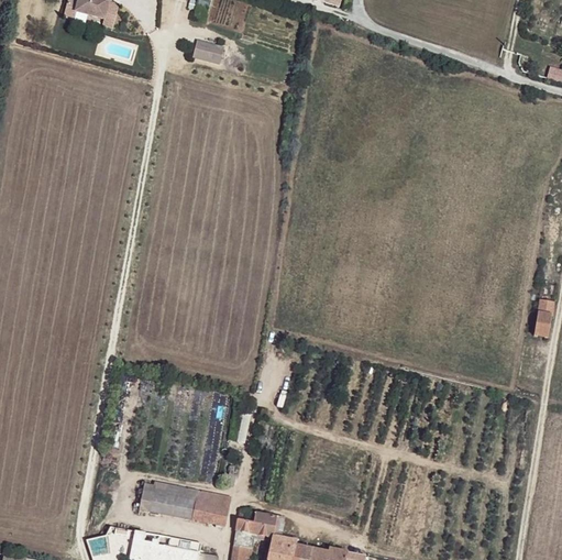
[(65,0),(63,11),(74,13),(75,8),(103,15),(102,22),(112,24),(118,0),(65,0)]
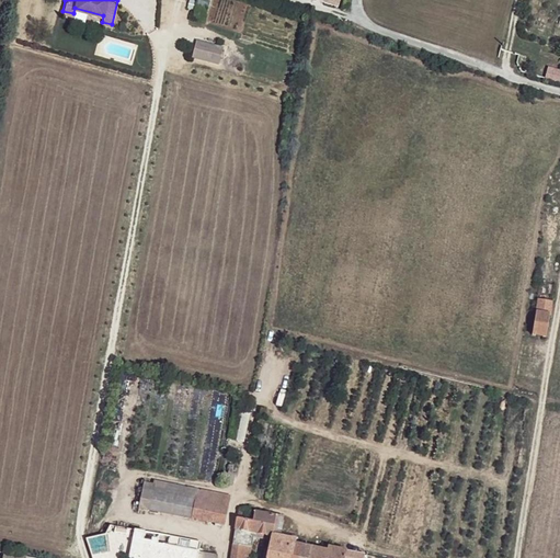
[(200,37),(195,53),(221,59),(226,44),(200,37)]
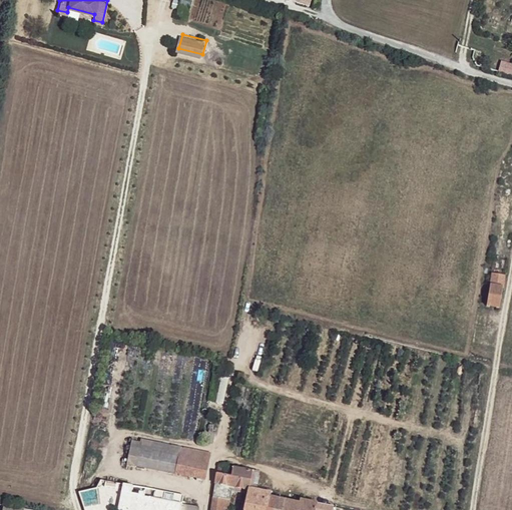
[(498,306),(504,273),(491,271),(486,304),(498,306)]
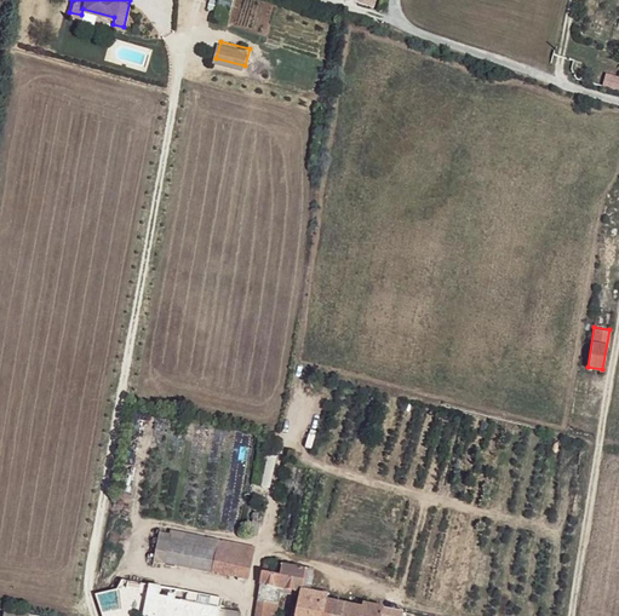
[(259,519),(252,517),(251,523),(247,522),(247,527),(258,529),(259,519)]
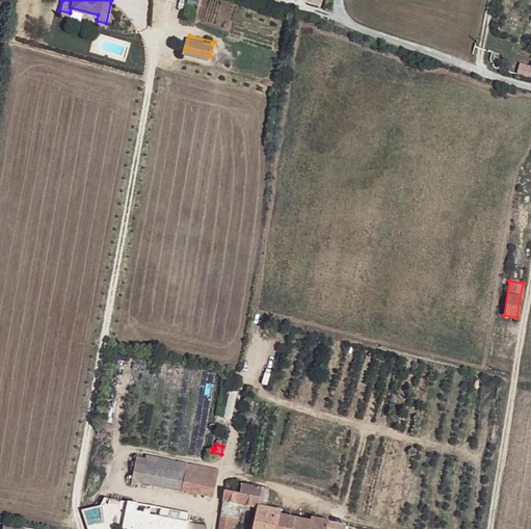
[(141,455),(145,456),(147,453),(136,451),(135,459),(140,460),(141,455)]
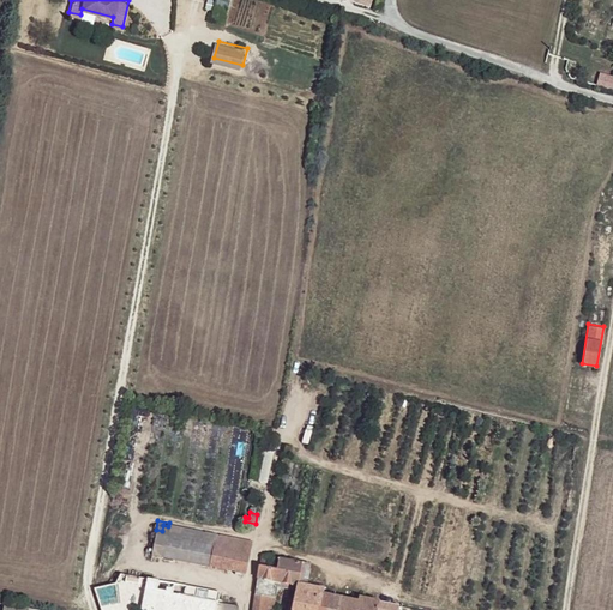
[(169,523),(168,526),(162,555),(244,571),(250,538),(169,523)]
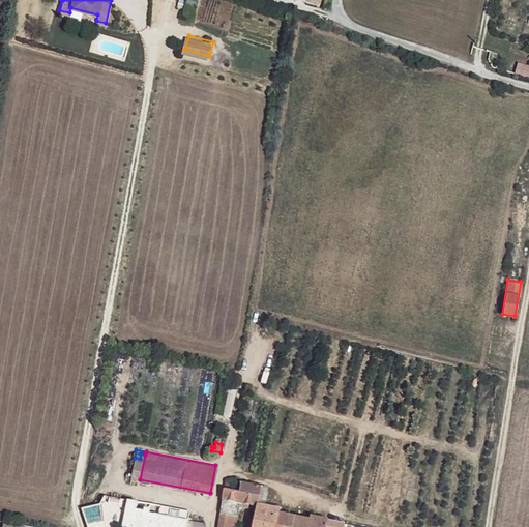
[(239,491),(240,480),(225,477),(224,487),(239,491)]
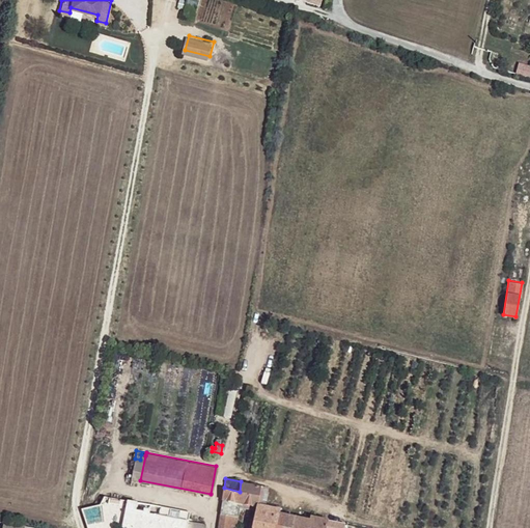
[(268,487),(241,481),(240,492),(224,488),(220,511),(221,511),(217,527),(226,527),(228,522),(233,523),(236,505),(238,500),(256,504),(263,504),(265,500),(268,487)]
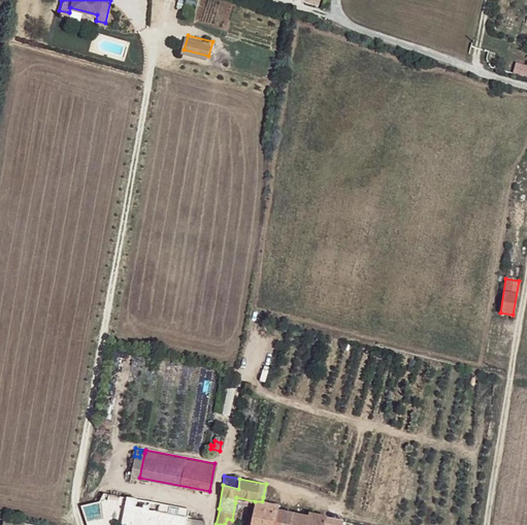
[(101,524),(126,524),(127,494),(102,494),(101,524)]
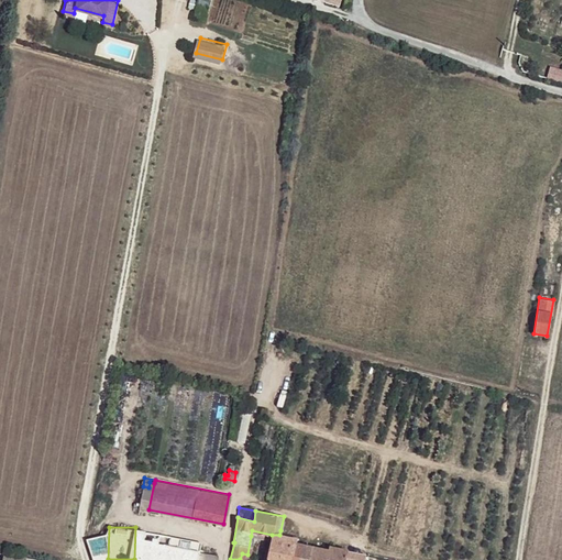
[(252,530),(251,536),(253,536),(271,539),(272,535),(252,530)]
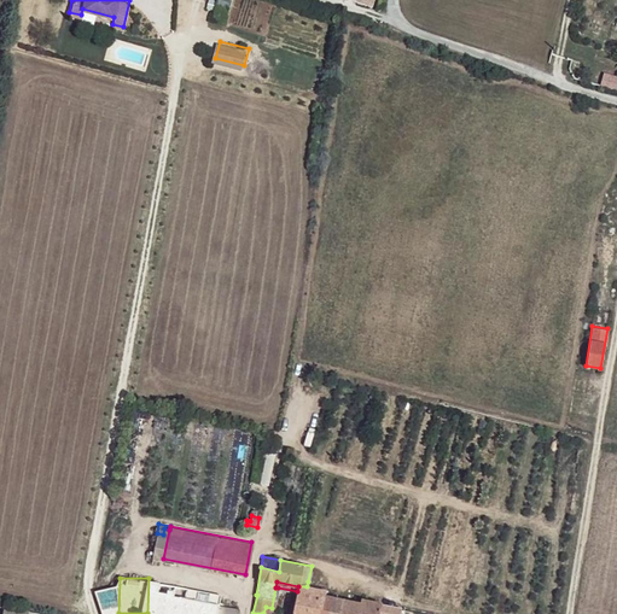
[(333,597),(336,586),(326,584),(326,585),(325,590),(324,595),(333,597)]
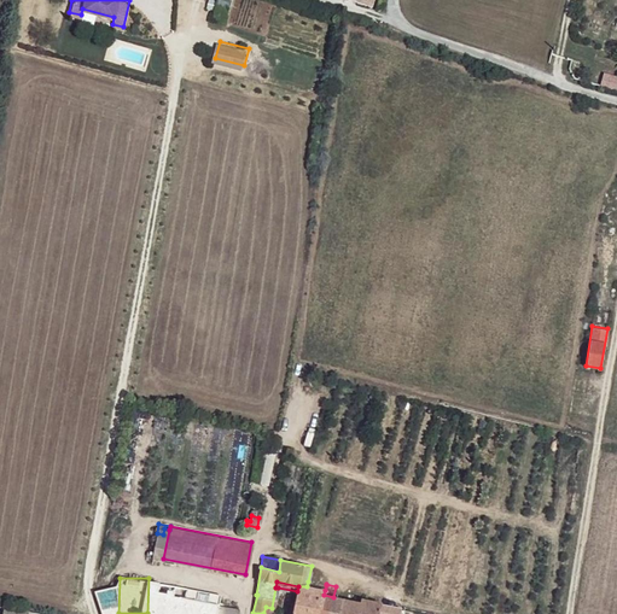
[(320,613),(324,595),(325,590),(307,586),(298,586),(297,591),(297,596),(295,603),(292,613),(320,613)]
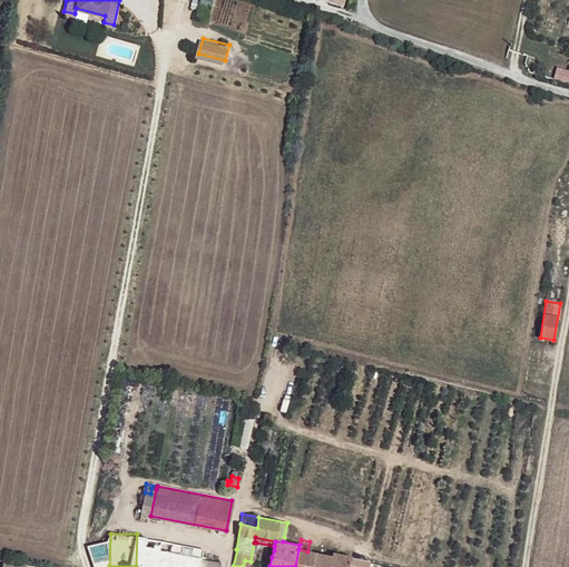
[(307,551),(298,549),(295,566),(312,566),(316,553),(307,551)]
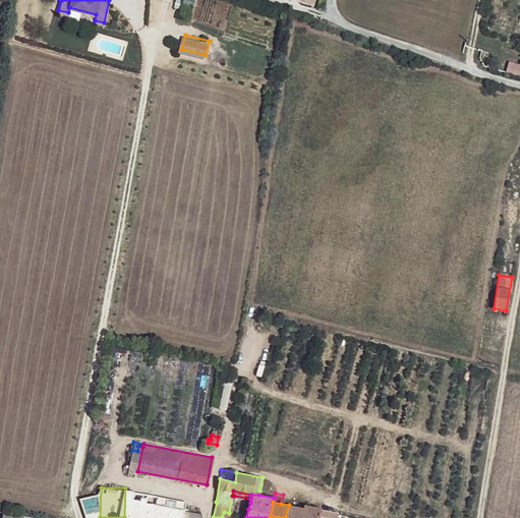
[(183,517),(185,511),(177,509),(175,507),(155,504),(152,517),(183,517)]
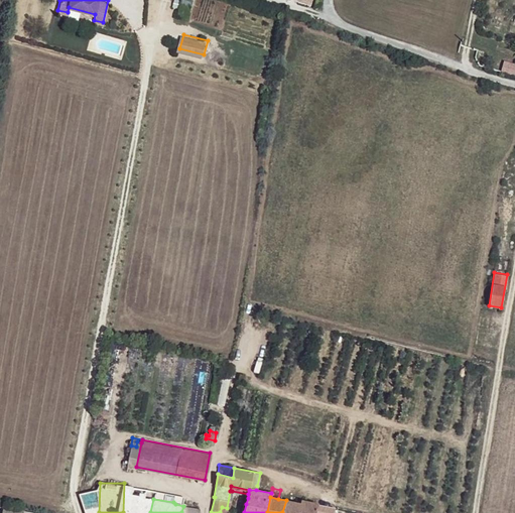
[(314,512),(316,504),(301,500),(299,504),(286,500),(282,512),(314,512)]
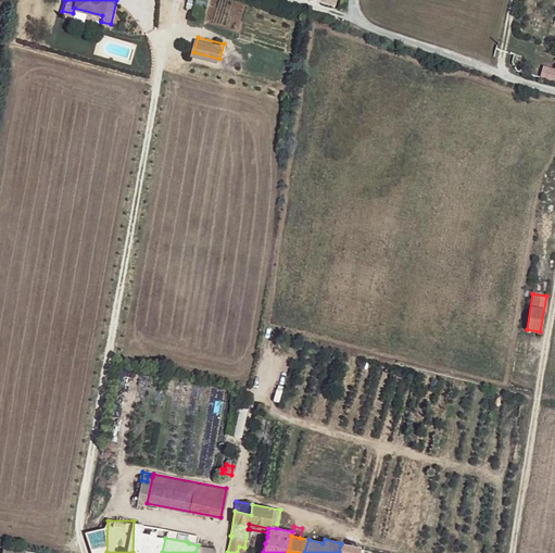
[(358,552),(361,547),(341,543),(339,552),(358,552)]
